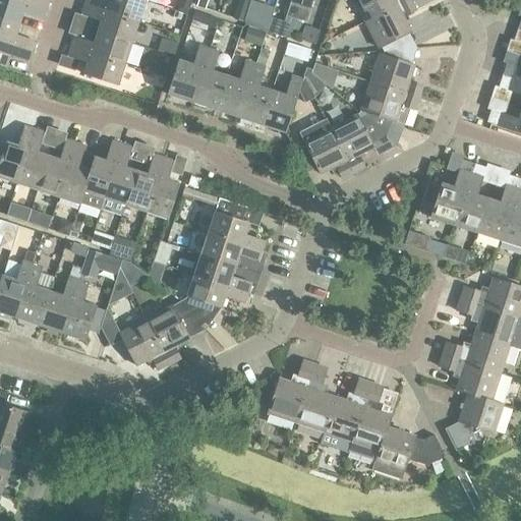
[(13,0),(0,0),(0,18),(20,25),(23,14),(43,20),(46,11),(26,4),(13,0)]
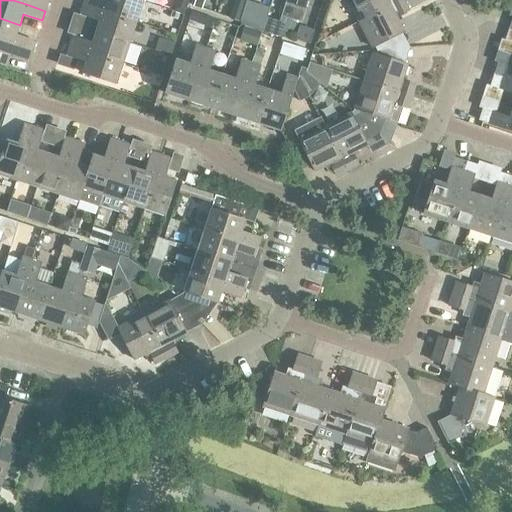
[(13,0),(26,4),(45,11),(48,1),(46,0),(13,0)]
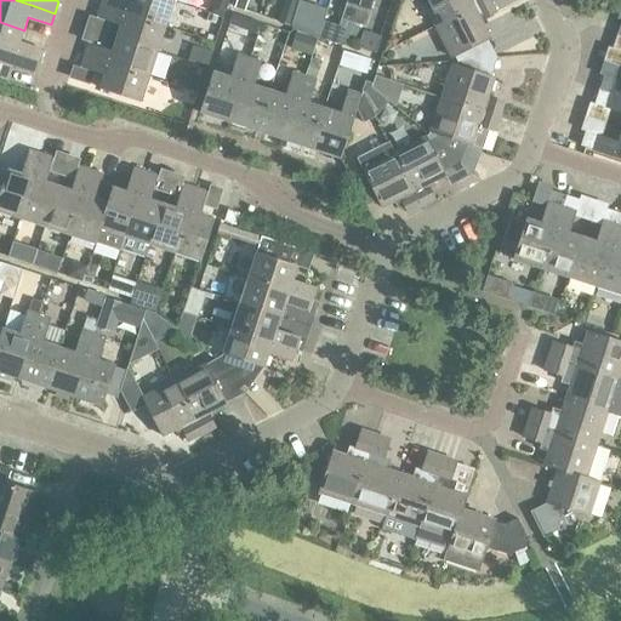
[(121,0),(103,0),(101,6),(165,28),(174,3),(165,0),(129,0),(129,3),(121,0)]
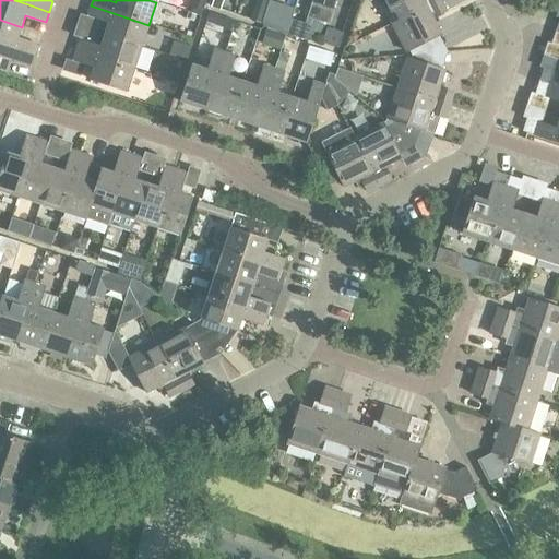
[(213,0),(212,8),(219,10),(223,0),(213,0)]
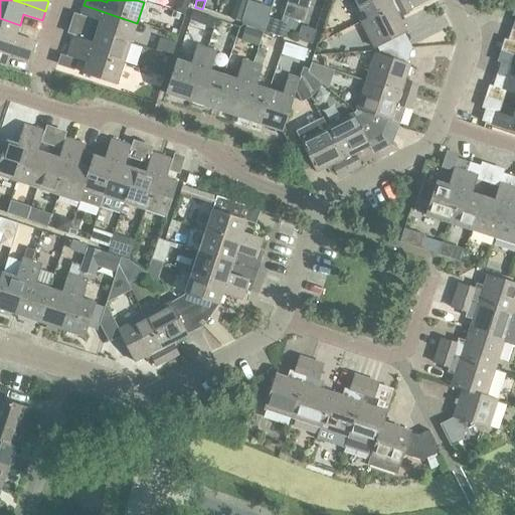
[(289,0),(283,18),(293,21),(299,0),(289,0)]
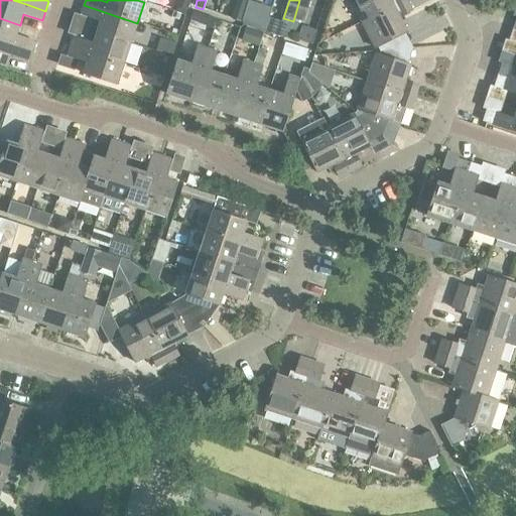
[(299,0),(293,21),(302,24),(309,0),(299,0)]
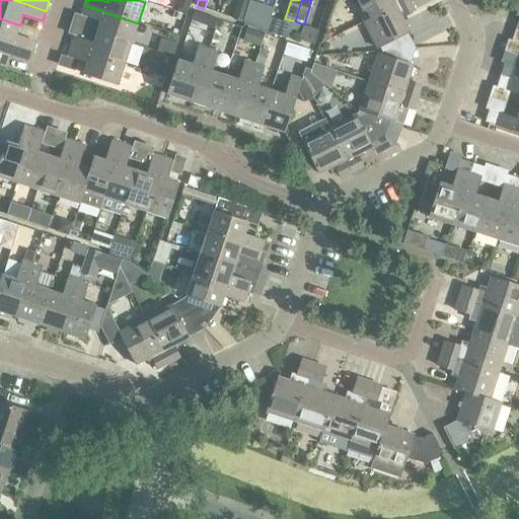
[(353,0),(364,21),(405,0),(353,0)]
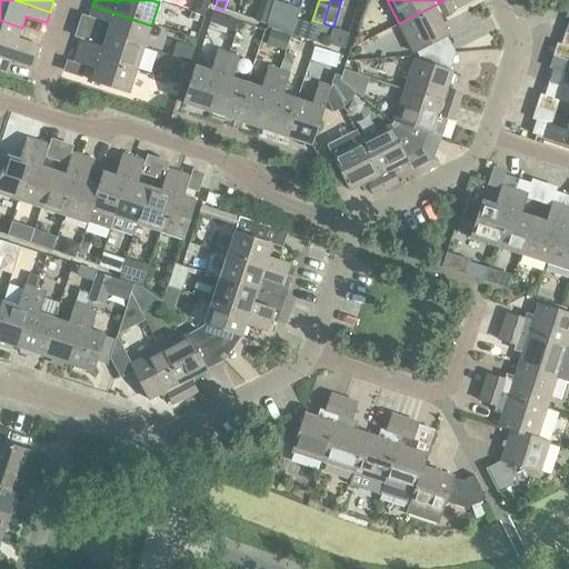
[(448,0),(445,0),(399,23),(415,52),(449,35),(441,18),(455,11),(448,0)]
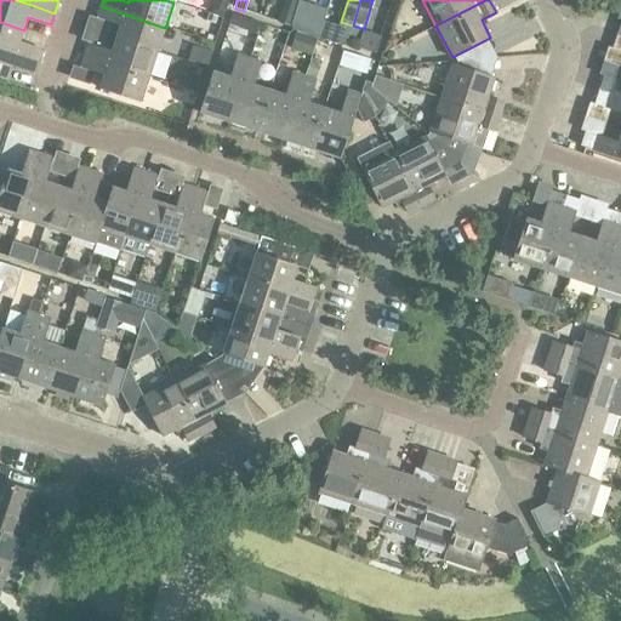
[(298,1),(295,15),(291,24),(292,30),(318,39),(328,11),(298,1)]
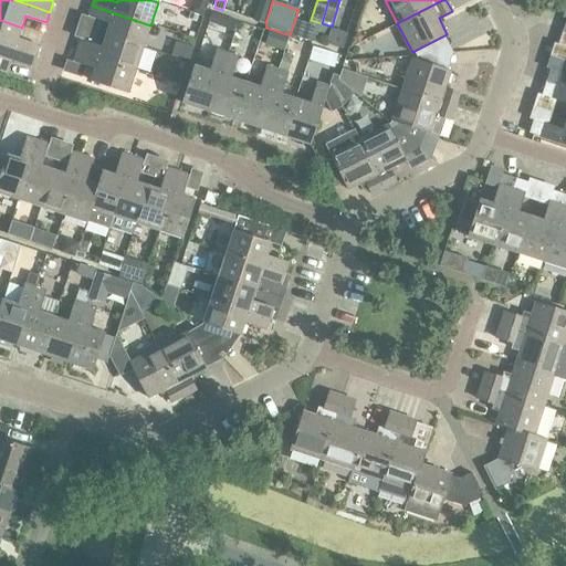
[(109,23),(106,35),(144,48),(150,25),(92,6),(88,17),(109,23)]
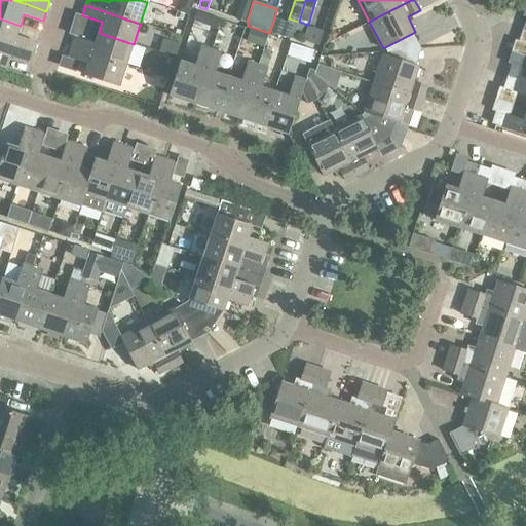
[(247,21),(250,12),(238,9),(235,19),(247,22),(247,21)]
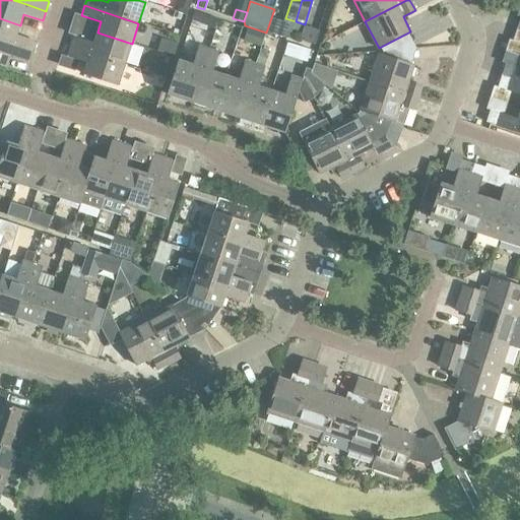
[(175,12),(173,17),(181,20),(182,14),(175,12)]
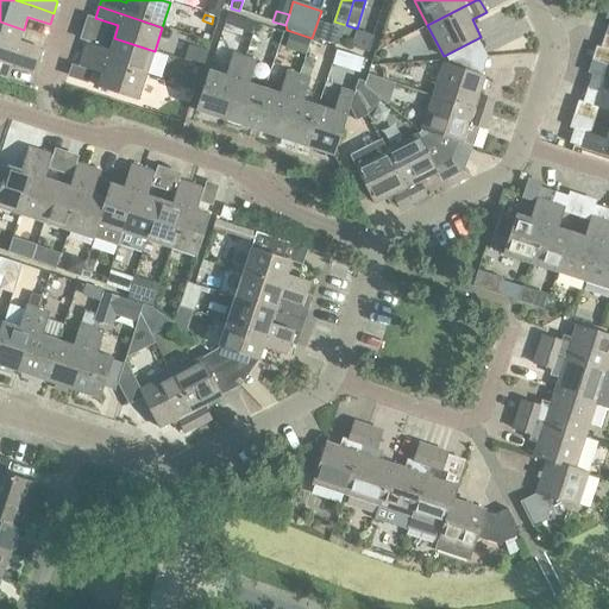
[(0,22),(0,48),(38,61),(42,49),(19,42),(24,30),(0,22)]
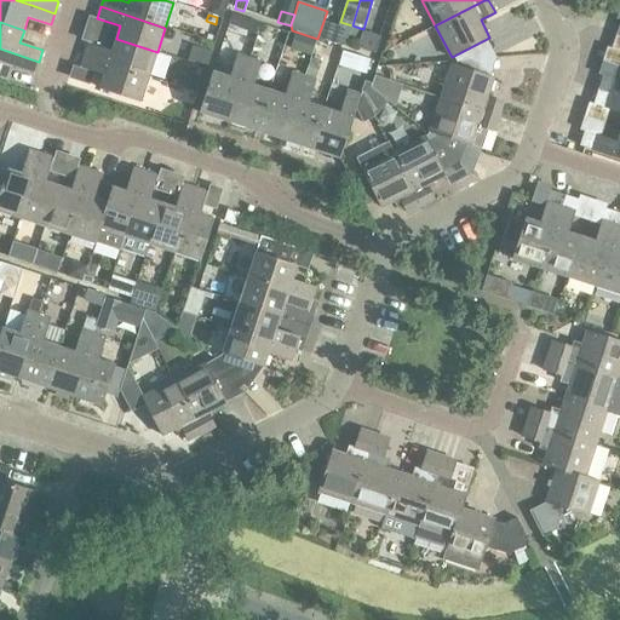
[(257,34),(259,24),(251,22),(248,32),(257,34)]
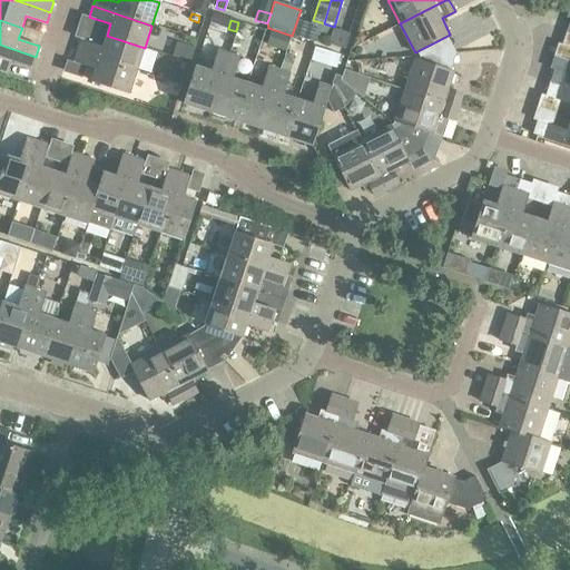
[(291,37),(273,30),(267,46),(285,51),(291,37)]
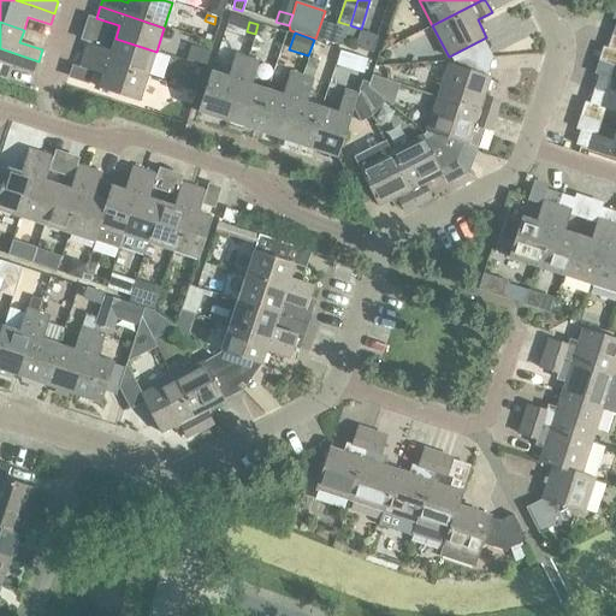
[(389,34),(384,41),(390,47),(396,40),(389,34)]
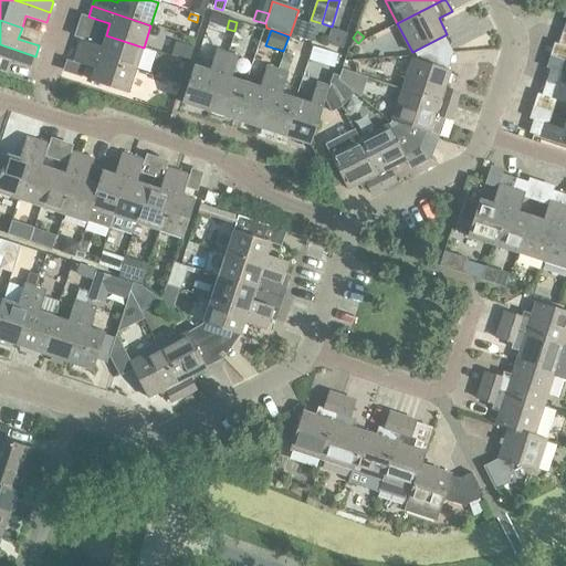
[(81,41),(77,51),(136,71),(144,48),(106,35),(102,48),(81,41)]
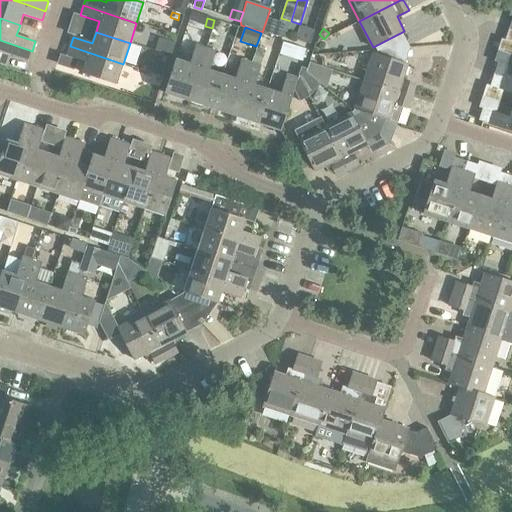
[(32,51),(0,40),(0,64),(6,66),(10,55),(29,61),(32,51)]
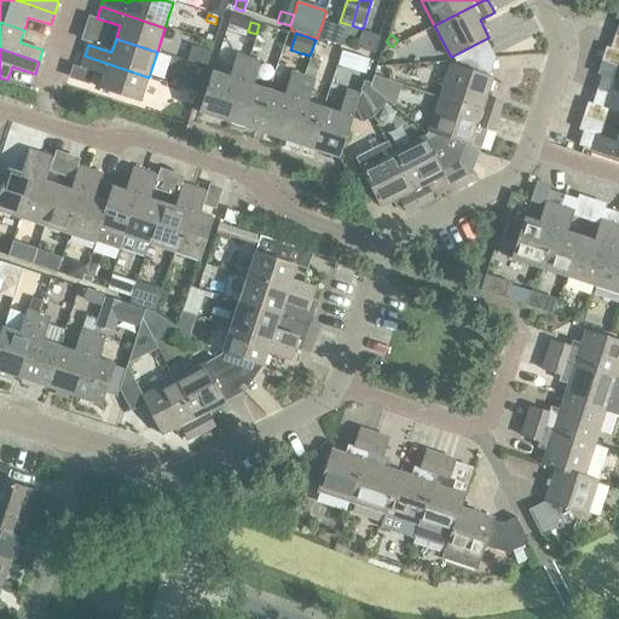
[(149,77),(85,56),(81,68),(104,75),(99,90),(140,103),(149,77)]
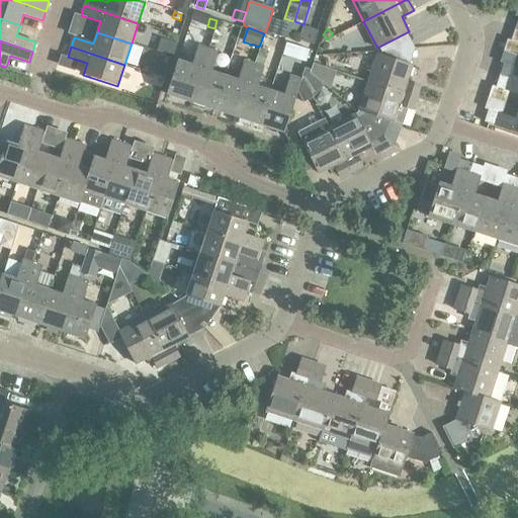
[(167,95),(191,103),(202,68),(201,68),(207,50),(198,47),(192,65),(178,61),(167,95)]
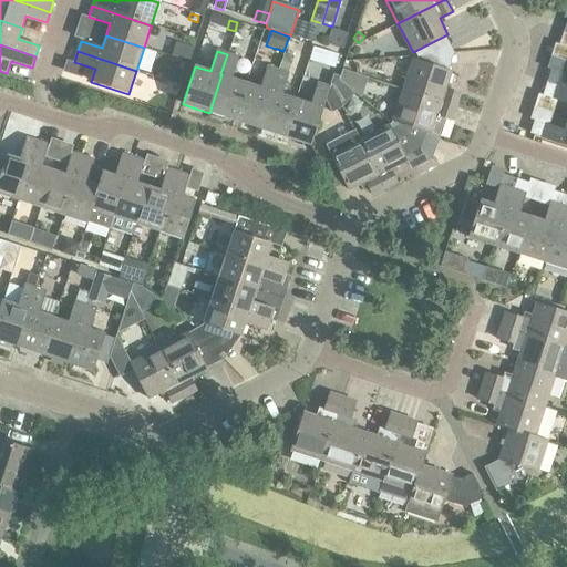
[(209,113),(235,121),(247,83),(232,78),(238,58),(227,54),(220,74),(222,74),(209,113)]
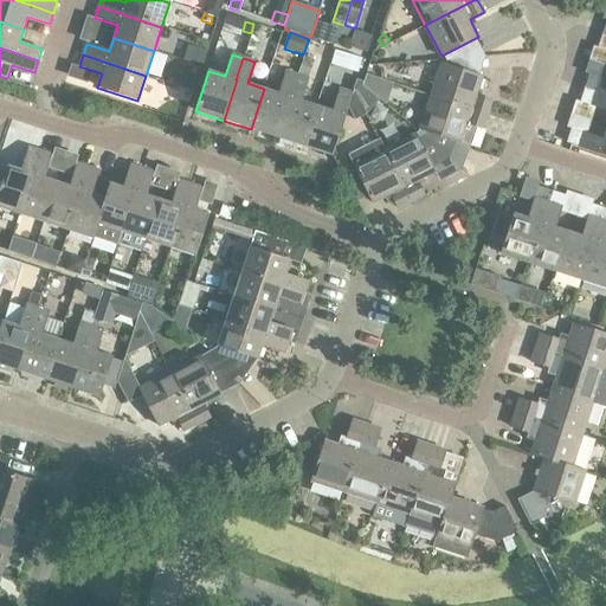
[(443,63),(431,96),(487,114),(491,101),(476,95),(483,76),(443,63)]
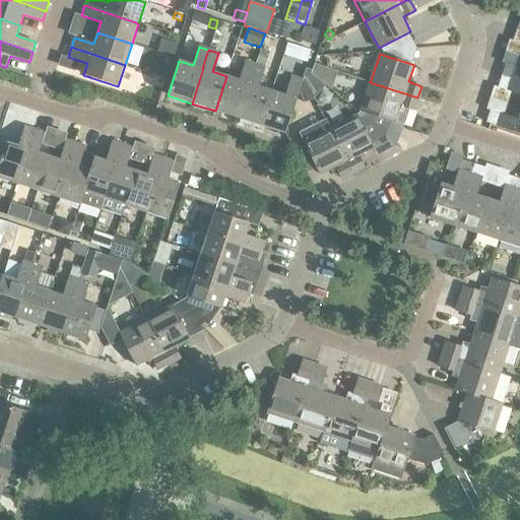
[(215,111),(238,118),(249,83),(255,65),(246,62),(240,80),(226,76),(215,111)]
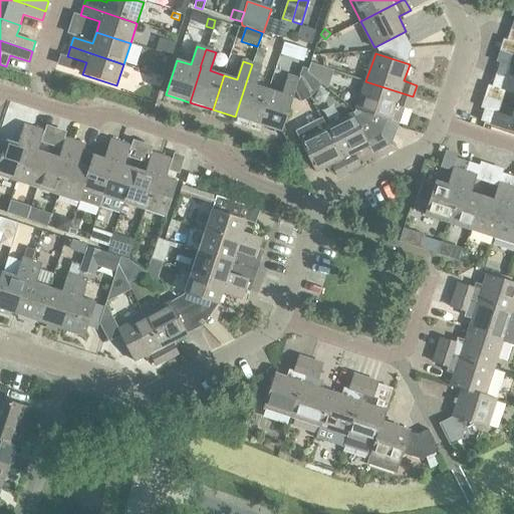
[(310,63),(307,72),(328,88),(334,70),(310,63)]
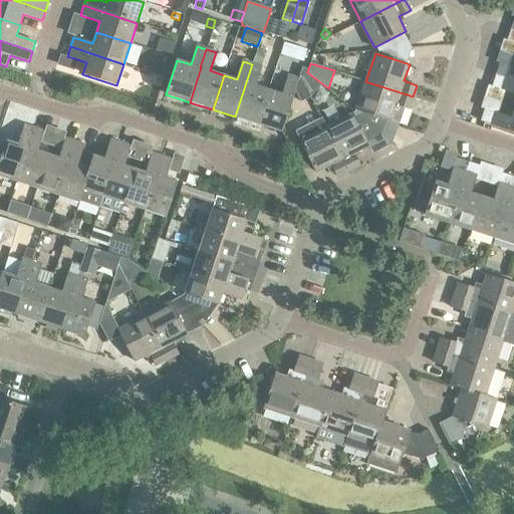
[(513,67),(500,63),(496,75),(513,80),(513,67)]
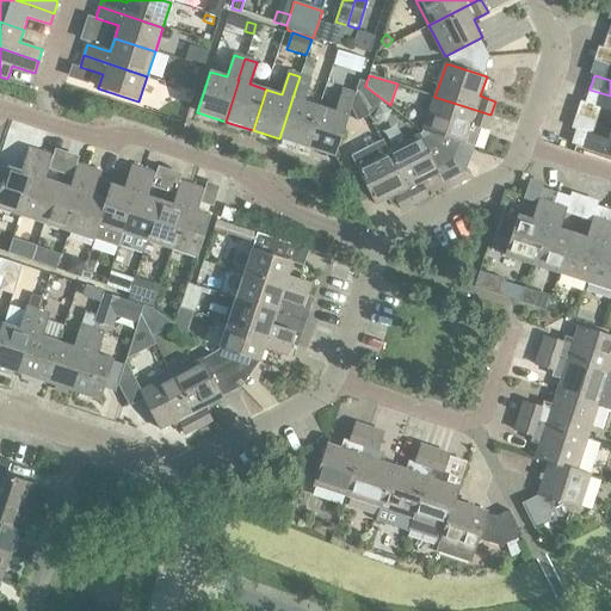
[(279,139),(308,148),(321,107),(304,102),(312,80),(300,76),(292,98),(279,139)]
